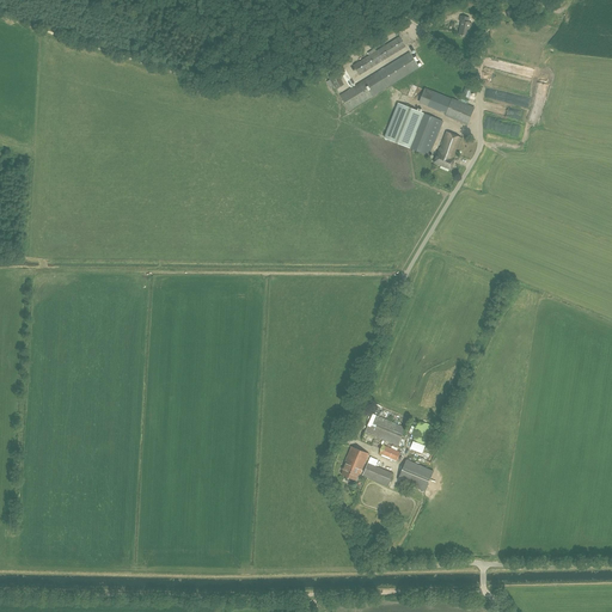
[(472,23),(470,23),(469,23),(470,18),(460,16),(460,22),(463,22),(459,35),(467,37),(470,29),(472,23)]
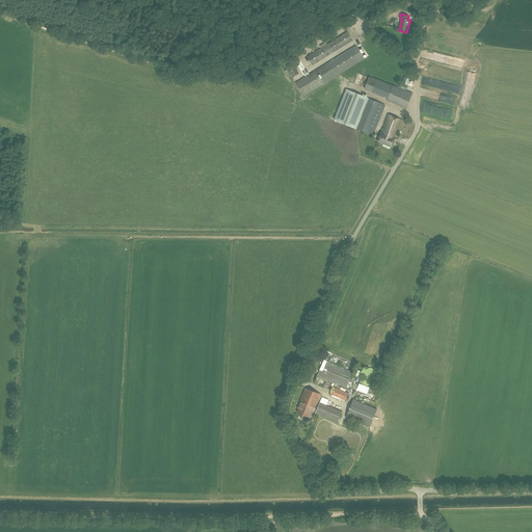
[(327,45),(326,43),(320,46),(321,48),(308,57),(313,65),(353,41),(348,32),(327,45)]
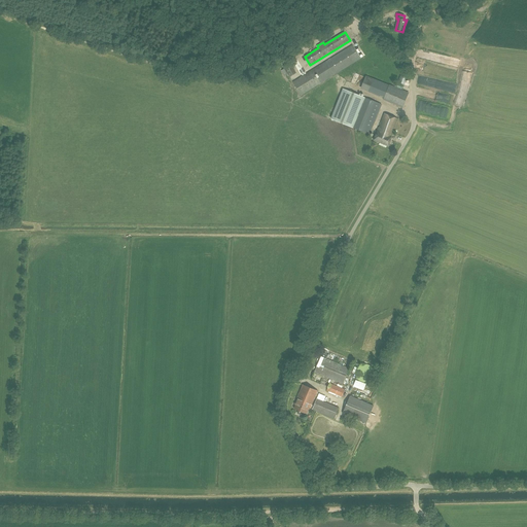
[(356,49),(353,45),(293,82),(302,95),(361,58),(358,55),(362,51),(359,47),(356,49)]
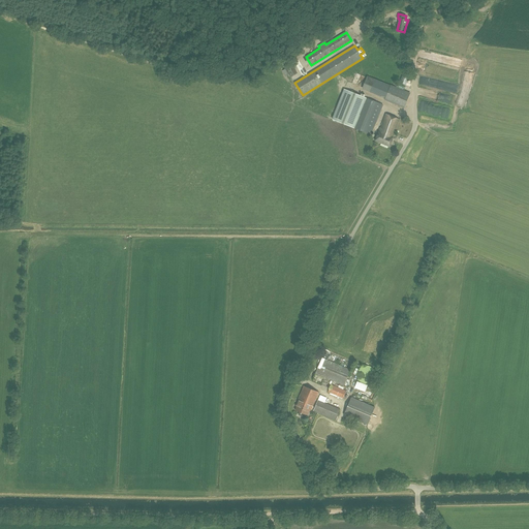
[(291,63),(284,66),(290,78),(298,73),(291,63)]
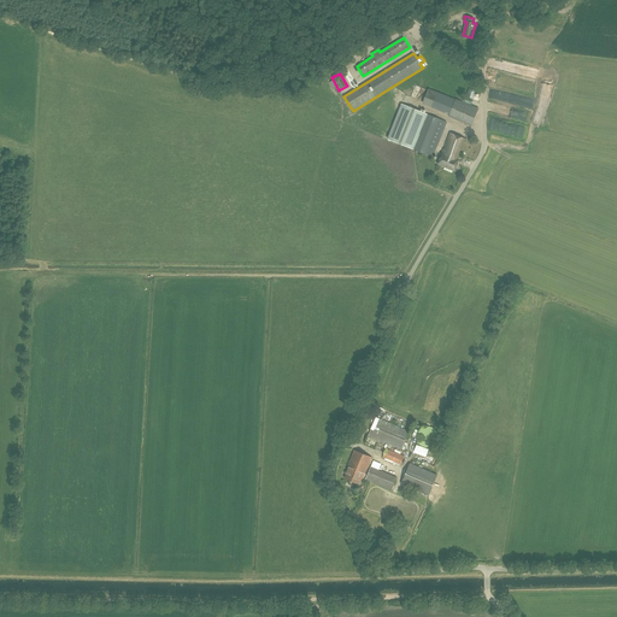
[(429,89),(423,103),(450,113),(448,117),(471,125),(479,109),(456,99),(456,100),(429,89)]
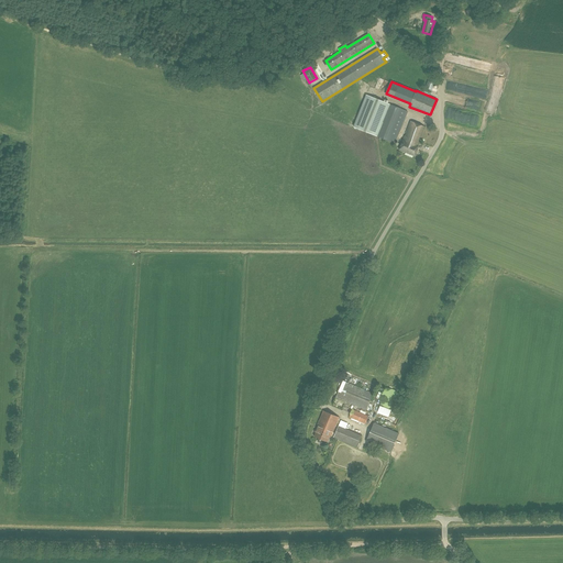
[(395,144),(408,111),(371,97),(359,129),(395,144)]
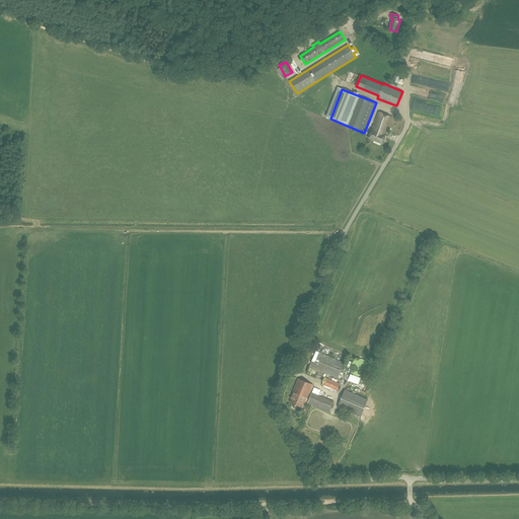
[(444,108),(440,107),(441,105),(439,105),(439,109),(434,108),(433,114),(442,116),(444,108)]
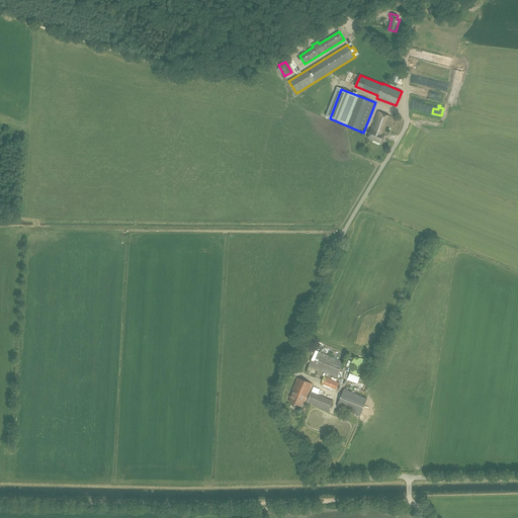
[(391,116),(378,112),(371,130),(370,130),(367,138),(381,144),(384,135),(383,135),(391,116)]
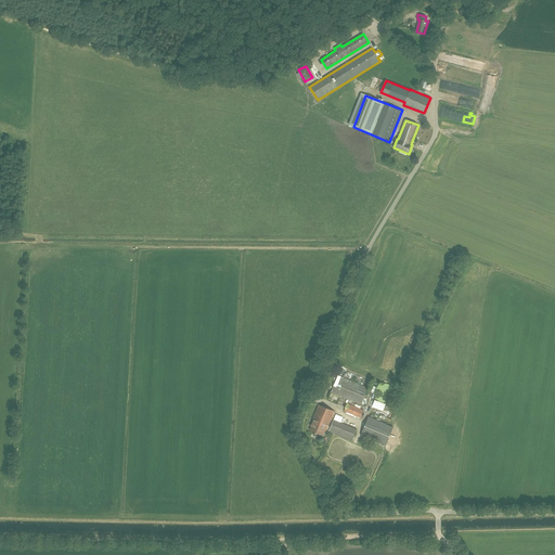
[(361,404),(368,388),(338,375),(331,391),(361,404)]
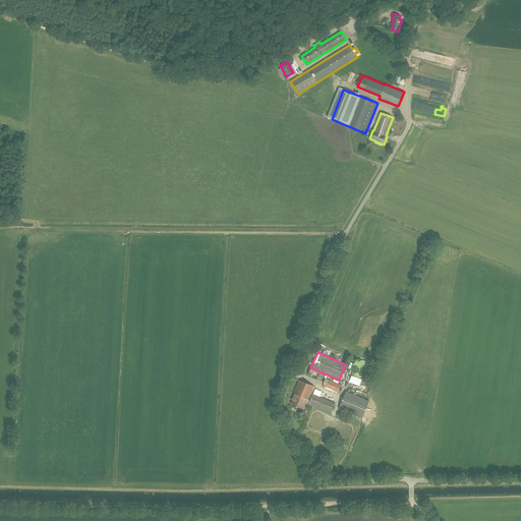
[(326,379),(324,386),(339,393),(342,385),(326,379)]
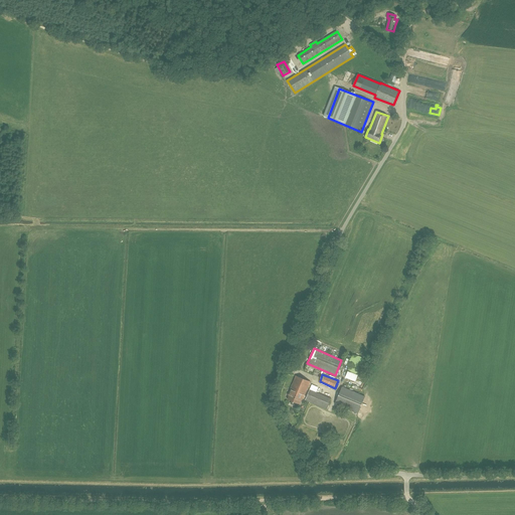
[(303,401),(311,382),(296,376),(288,395),(289,396),(288,399),(291,401),(291,403),(291,404),(294,405),(295,404),(296,402),(300,404),(301,400),(303,401)]
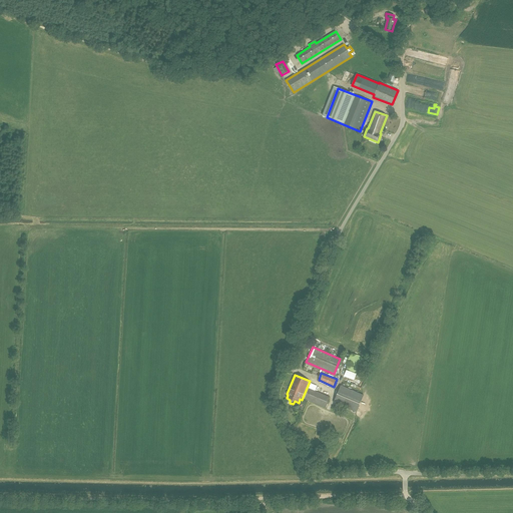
[(357,412),(364,395),(341,385),(334,402),(357,412)]
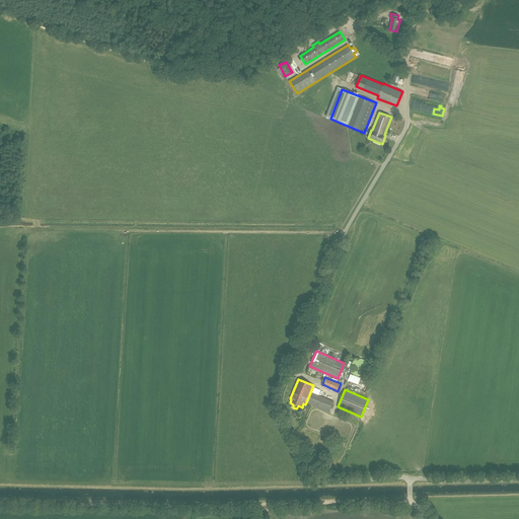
[(329,413),(334,401),(312,392),(308,403),(329,413)]
